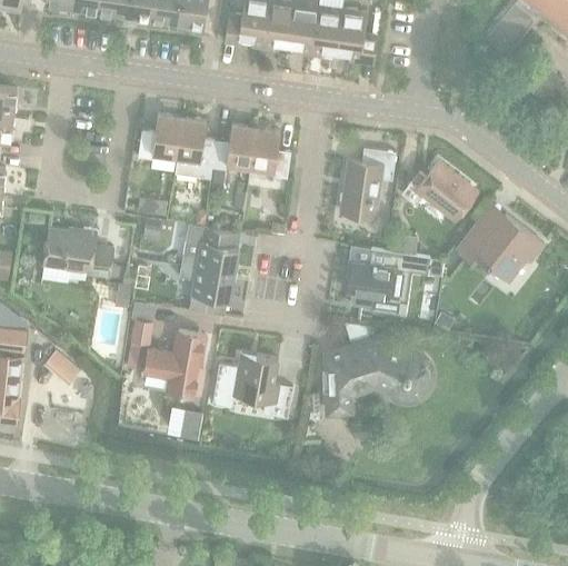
[(0,0),(0,9),(20,13),(22,0),(0,0)]
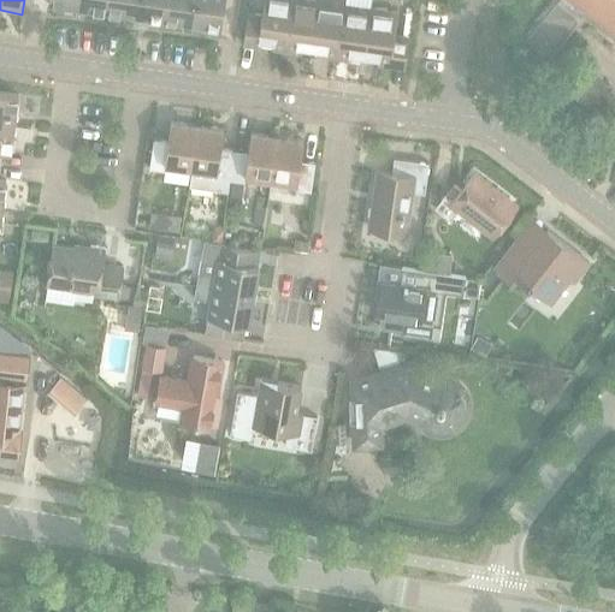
[(77,11),(78,0),(48,0),(48,6),(77,11)]
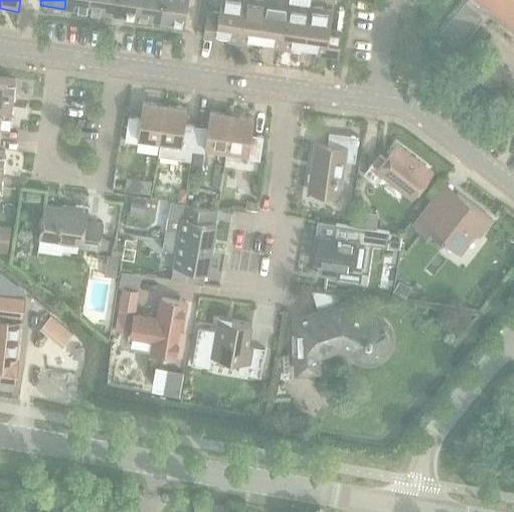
[(89,12),(90,0),(65,0),(64,9),(89,12)]
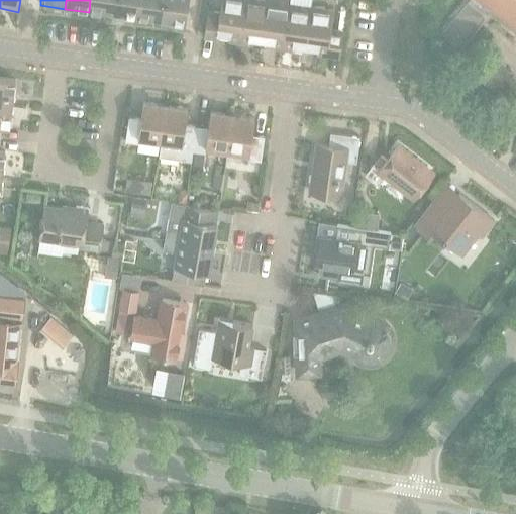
[(113,16),(115,0),(90,0),(89,12),(113,16)]
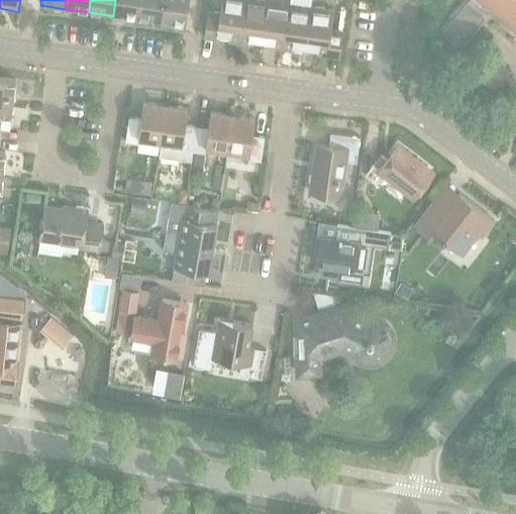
[(137,19),(139,0),(115,0),(113,16),(137,19)]
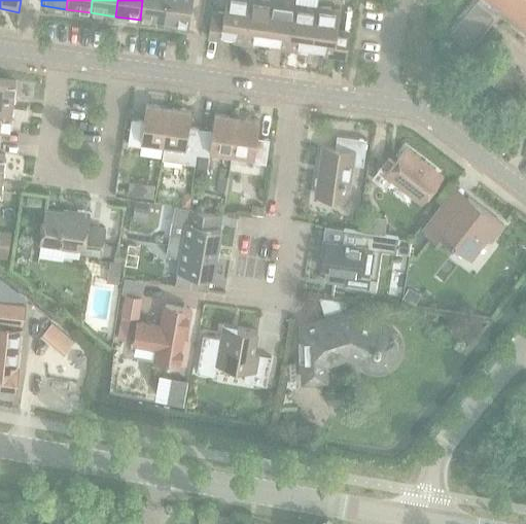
[(164,23),(167,0),(142,0),(140,20),(164,23)]
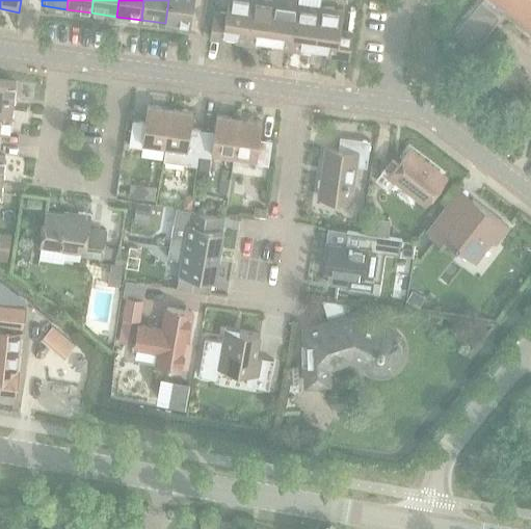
[(168,0),(165,23),(191,27),(194,0),(168,0)]
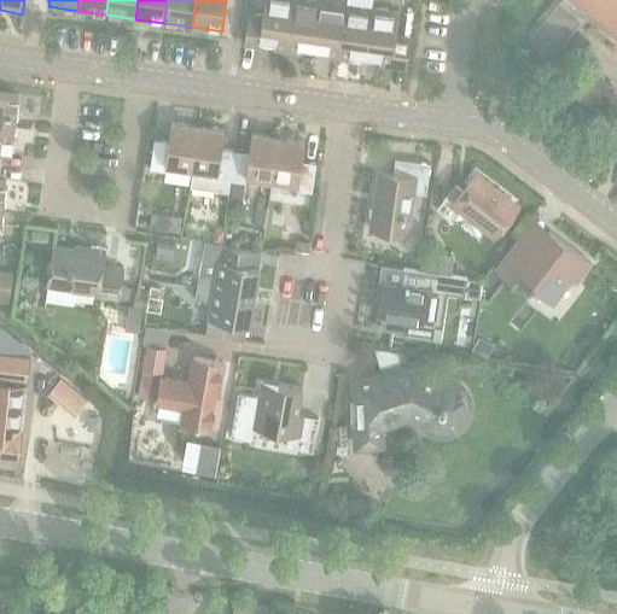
[(285,53),(292,0),(265,0),(262,17),(249,16),(244,47),(260,50),(261,42),(275,45),(274,51),(285,53)]
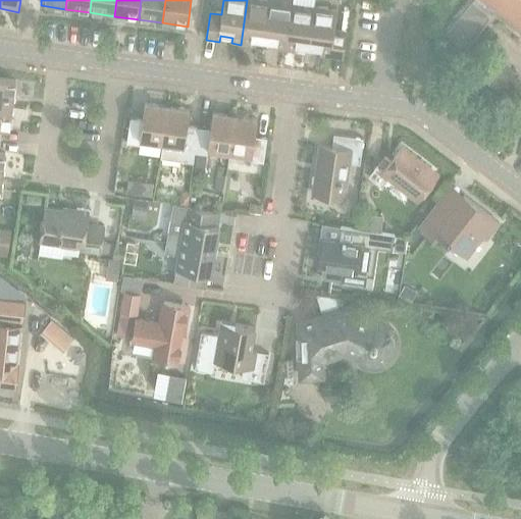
[(264,42),(269,2),(255,0),(247,0),(241,45),(252,46),(253,40),(264,42)]
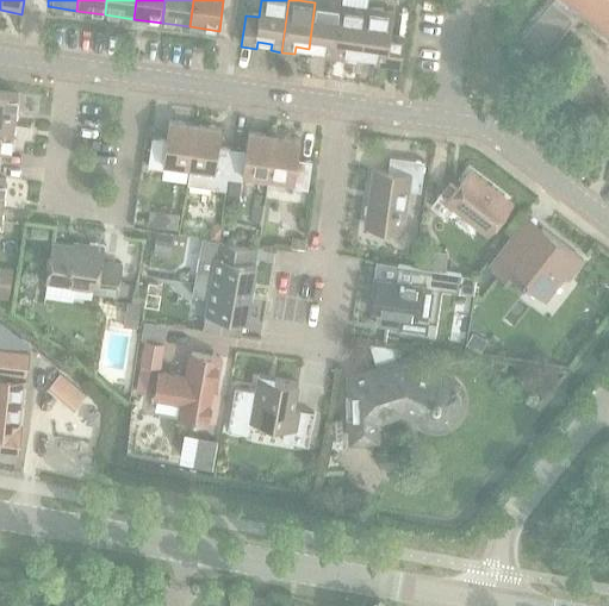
[(334,60),(341,6),(315,2),(309,49),(325,51),(324,58),(334,60)]
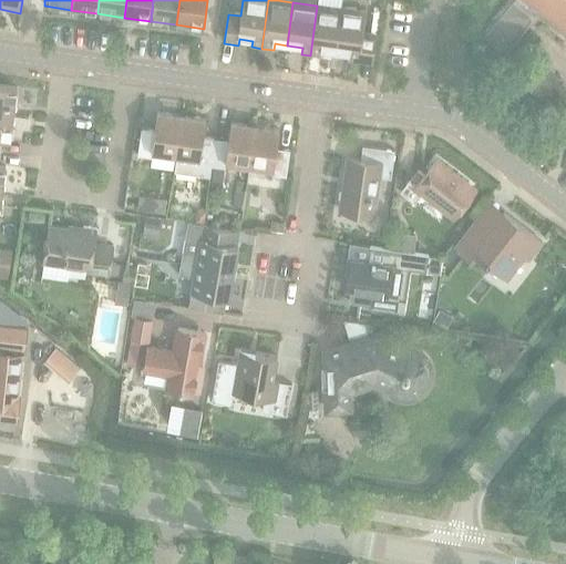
[(335,52),(341,9),(317,6),(310,55),(323,58),(325,51),(335,52)]
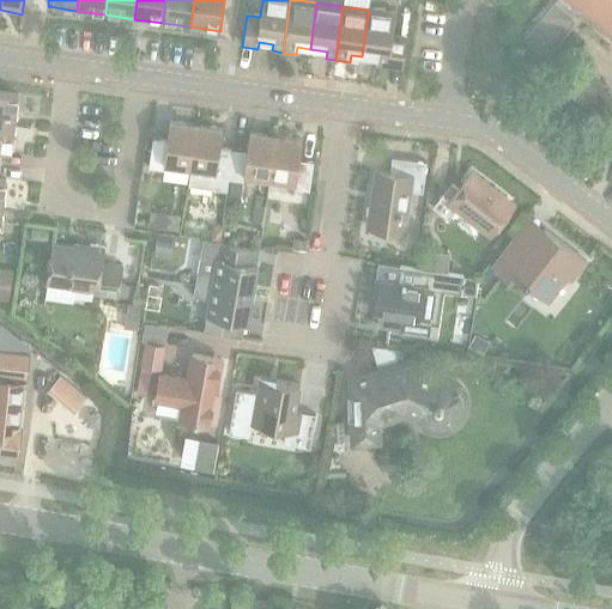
[(369,10),(362,56),(381,60),(380,67),(403,69),(406,38),(392,36),(395,14),(369,10)]
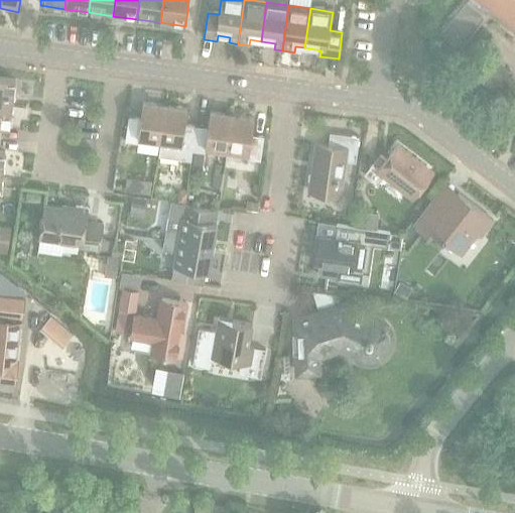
[(0,104),(11,106),(15,82),(0,79),(0,104)]
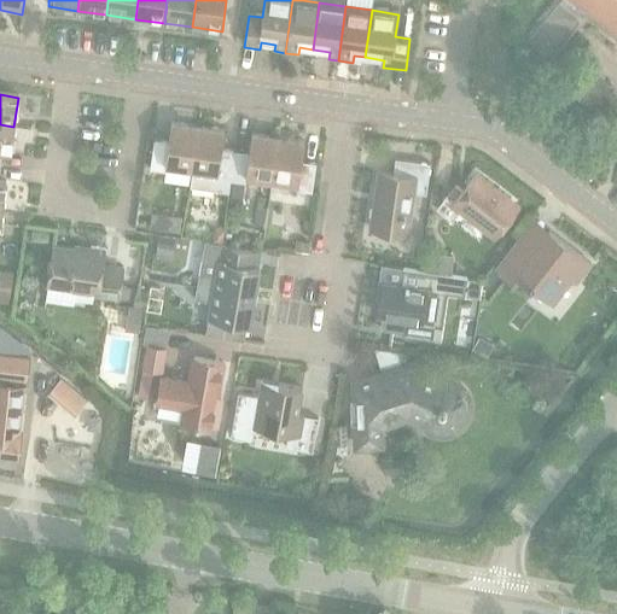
[(0,155),(10,157),(13,127),(0,124),(0,155)]
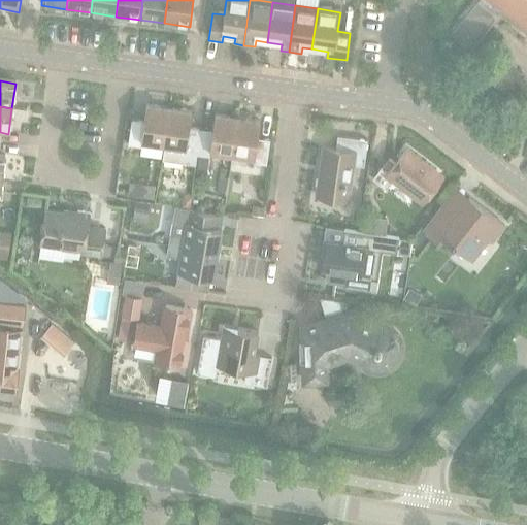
[(163,146),(169,109),(146,106),(143,123),(131,121),(128,146),(141,148),(142,143),(163,146)]
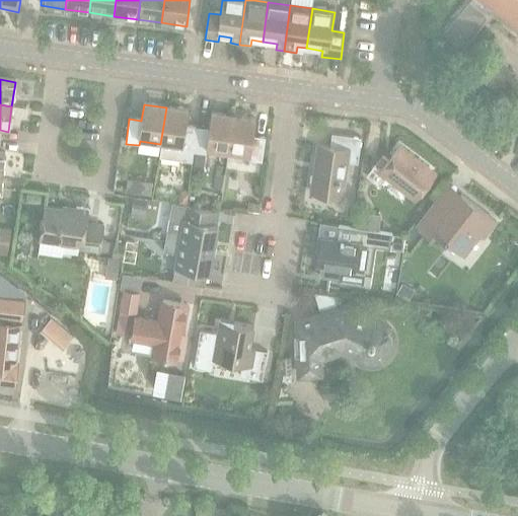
[(194,153),(197,129),(186,127),(188,111),(166,107),(160,144),(161,144),(159,159),(192,163),(194,153)]
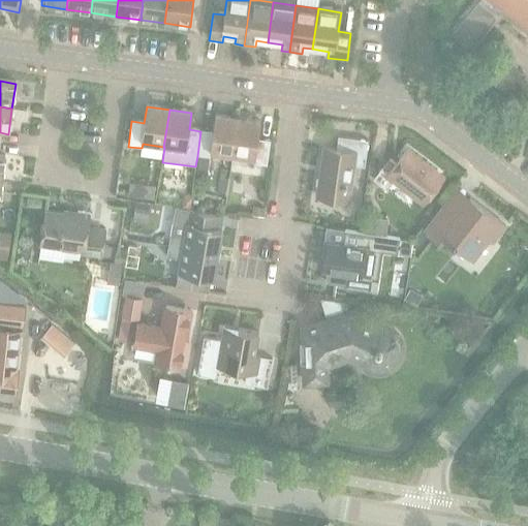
[(233,156),(238,120),(215,116),(213,132),(200,131),(197,156),(210,158),(211,153),(233,156)]
